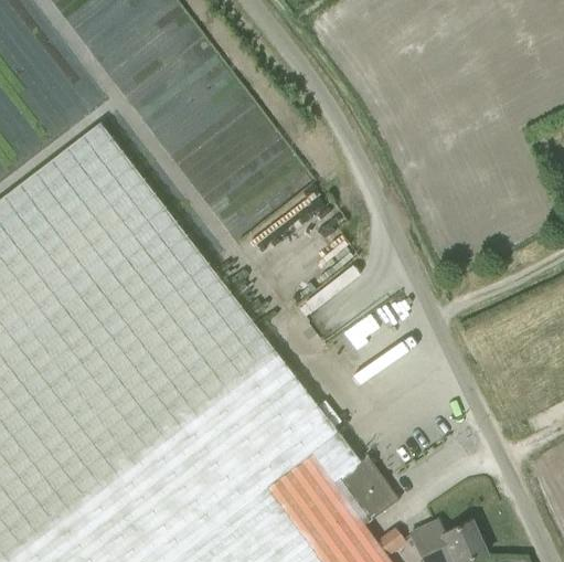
[(307,184),(314,179),(182,0),(86,0),(84,2),(83,0),(78,0),(68,7),(270,284),(350,225),(327,193),(318,200),(307,184)]
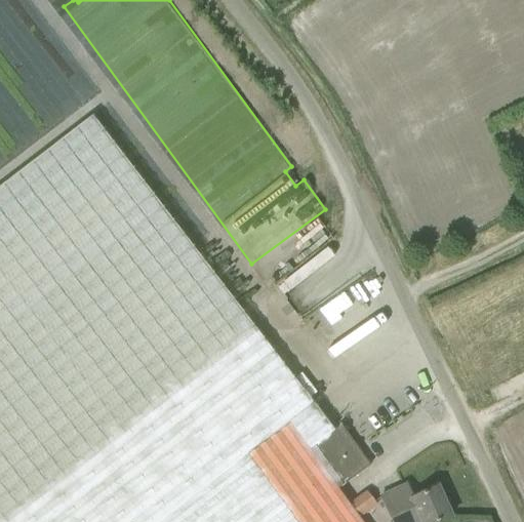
[(319,441),(334,429),(93,114),(0,185),(0,521),(154,521),(290,418),(339,486),(345,482),(333,467),(336,465),(319,441)]
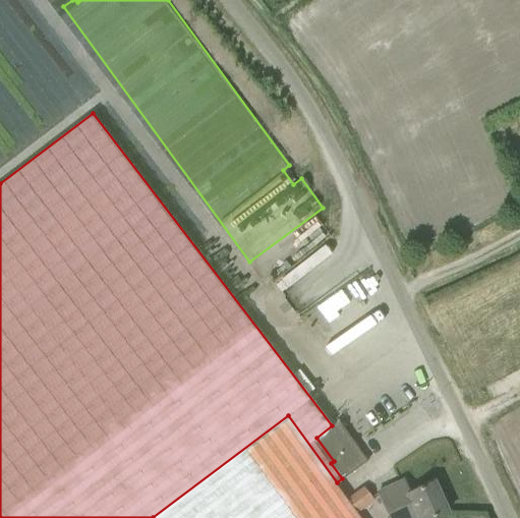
[(362,517),(337,482),(288,415),(153,517),(362,517)]
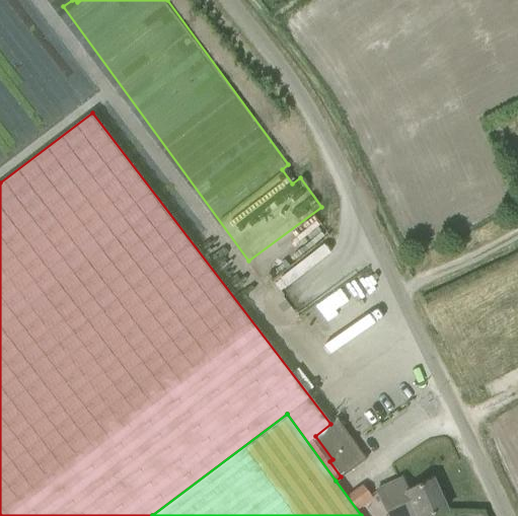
[(329,461),(341,476),(368,457),(339,418),(330,424),(315,436),(333,459),(329,461)]
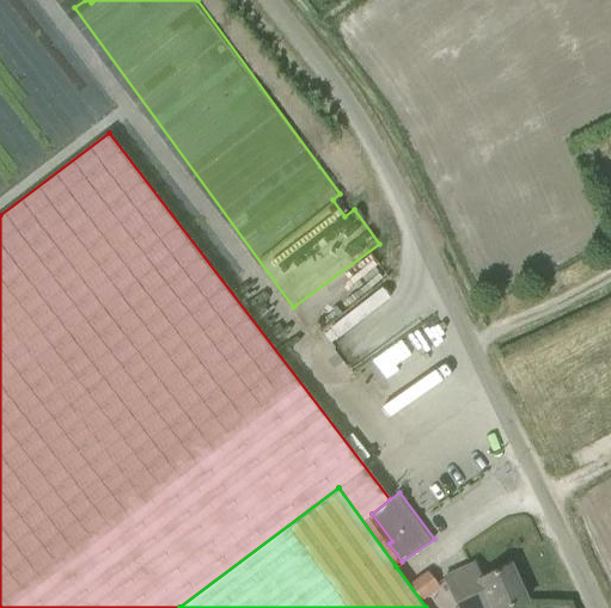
[(445,576),(458,607),(488,594),(494,607),(507,607),(527,599),(511,564),(482,577),(475,563),(445,576)]
